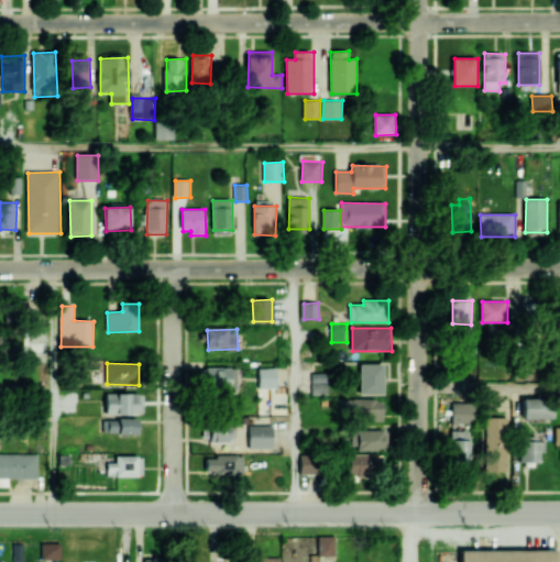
[(385,394),(385,364),(361,364),(361,395),(385,394)]
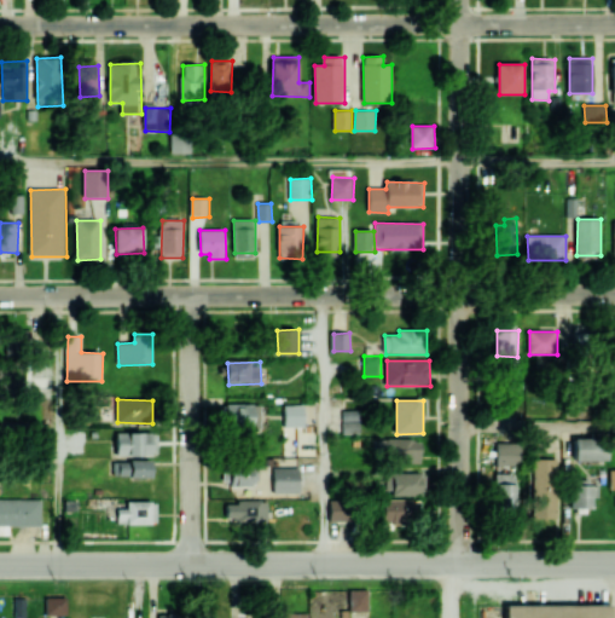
[(262,405),(226,405),(226,428),(262,429),(262,405)]
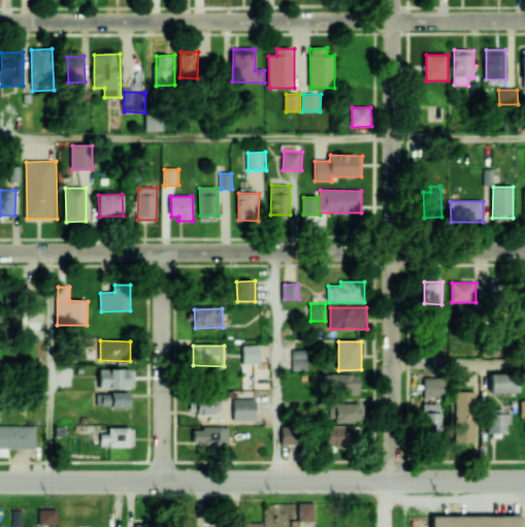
[(261,346),(243,346),(243,365),(261,364),(261,346)]
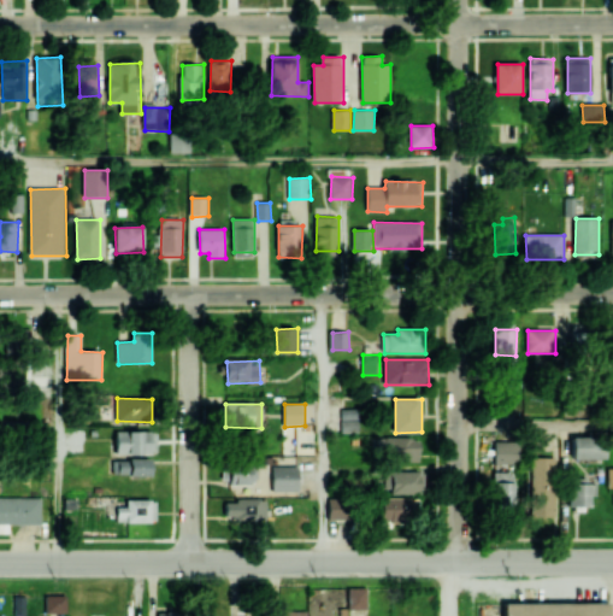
[(343,432),(360,432),(361,410),(343,409),(343,432)]
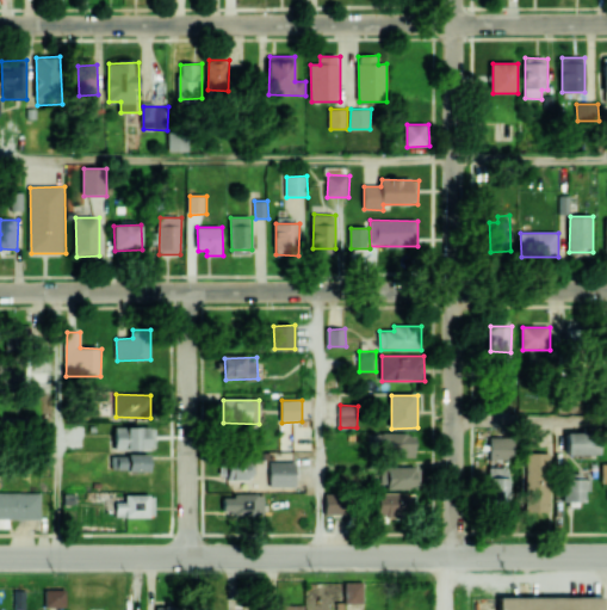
[(158,426),(116,427),(117,450),(158,450),(158,426)]
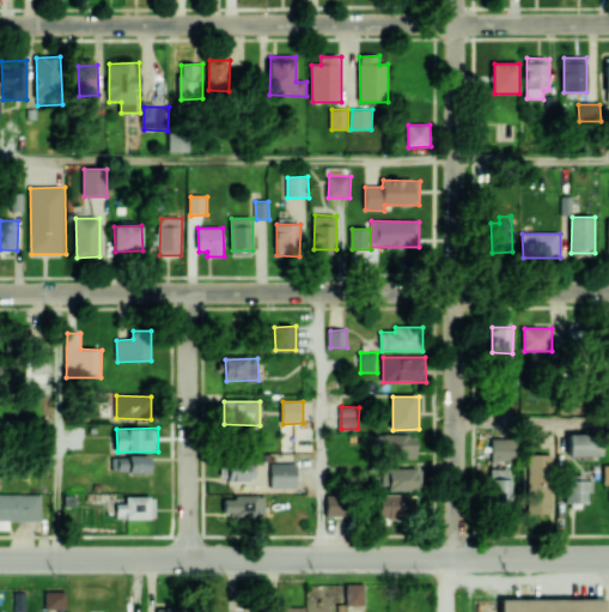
[(601,456),(600,434),(568,435),(570,458),(601,456)]
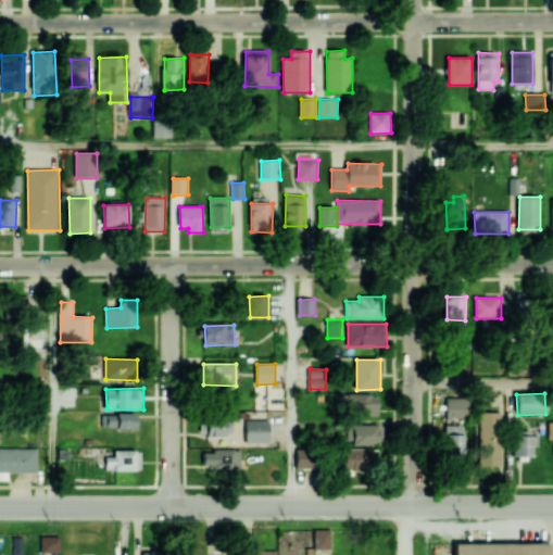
[(379,415),(380,395),(348,394),(348,414),(379,415)]
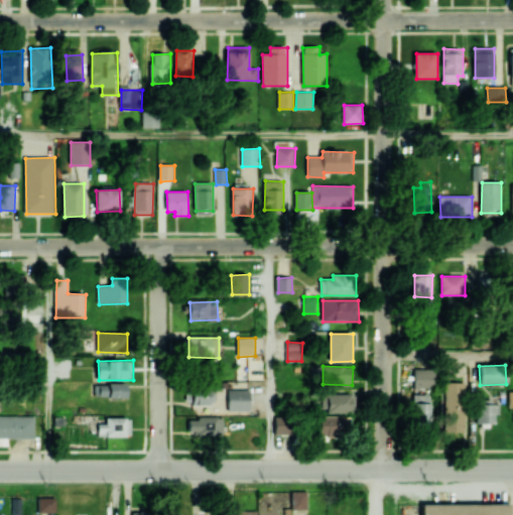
[(415,388),(434,388),(435,370),(415,370),(415,388)]
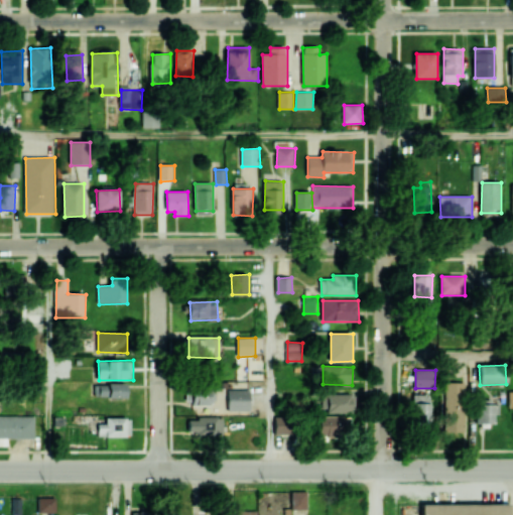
[(466,382),(446,382),(445,432),(466,432),(466,382)]
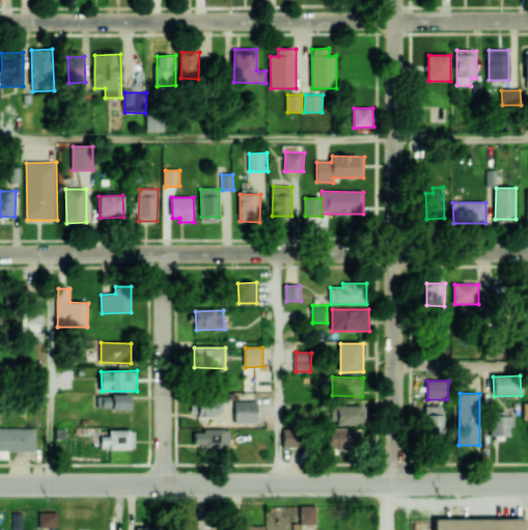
[(113,408),(131,409),(132,395),(113,394),(113,408)]
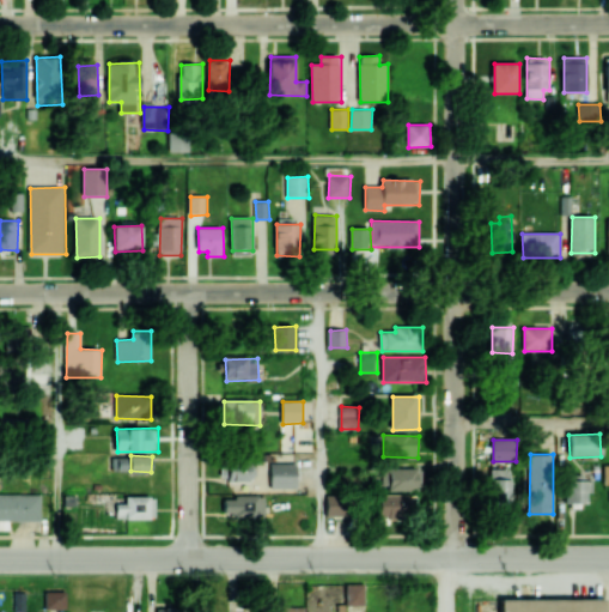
[(129,458),(114,458),(114,471),(129,471),(129,458)]
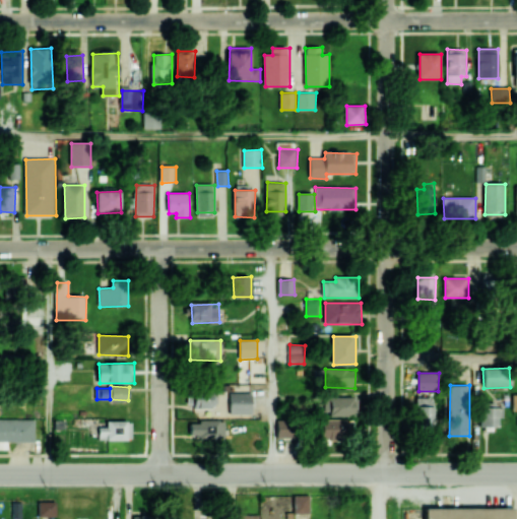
[(194,408),(216,408),(216,391),(194,391),(194,408)]
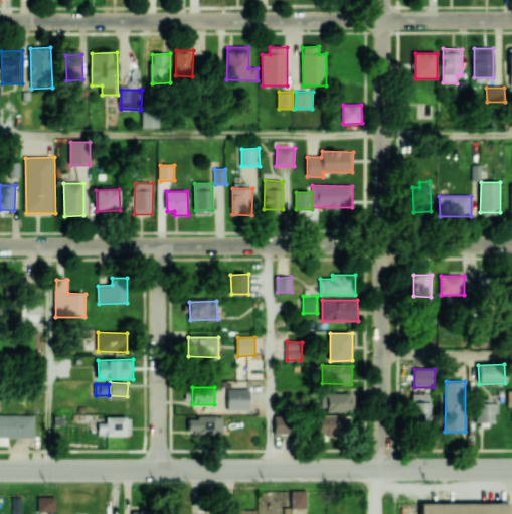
[(229,411),(250,410),(250,390),(229,390),(229,411)]
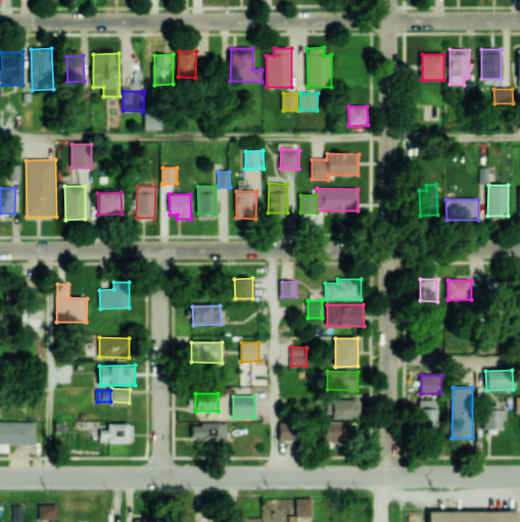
[(360,419),(361,400),(327,399),(327,418),(360,419)]
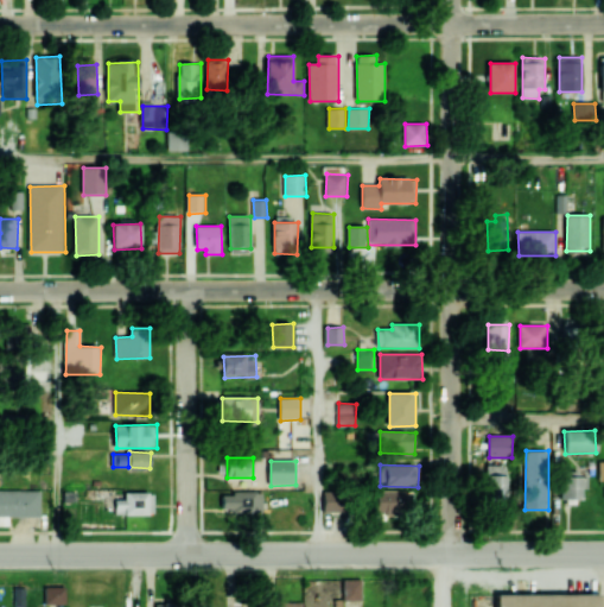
[(489,498),(508,497),(508,466),(488,466),(489,498)]
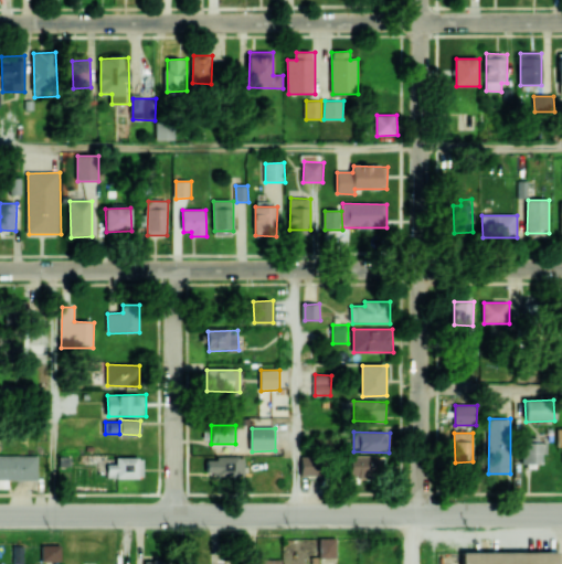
[(549,444),(523,444),(525,468),(543,467),(542,454),(549,454),(549,444)]
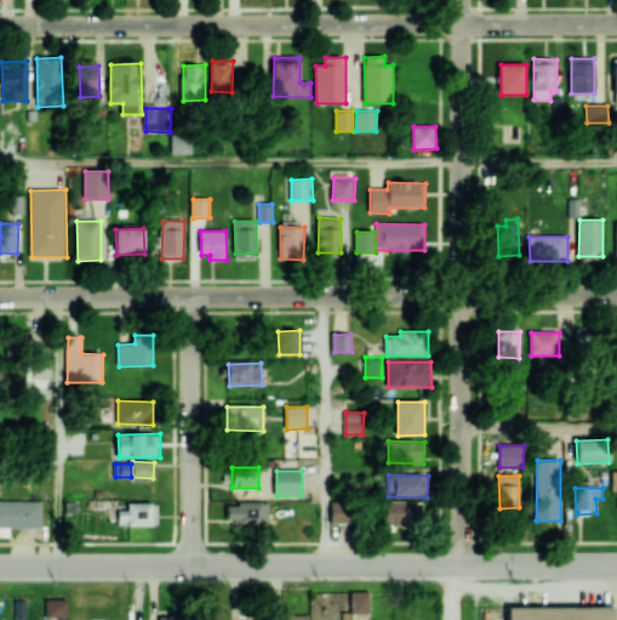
[(0,528),(44,528),(43,501),(0,501),(0,528)]
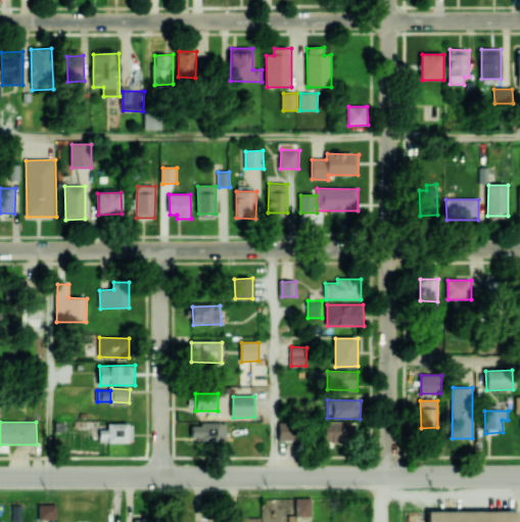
[(357,422),(324,423),(324,442),(357,442),(357,422)]
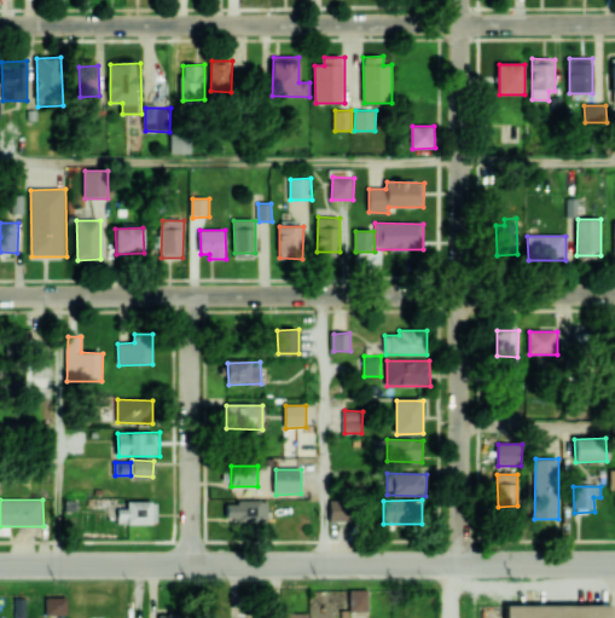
[(119,509),(120,525),(158,524),(158,501),(128,502),(128,509),(119,509)]
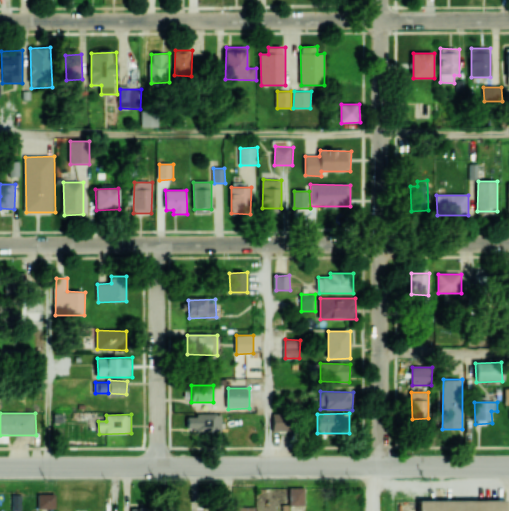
[(292,431),(291,414),(274,414),(274,432),(292,431)]
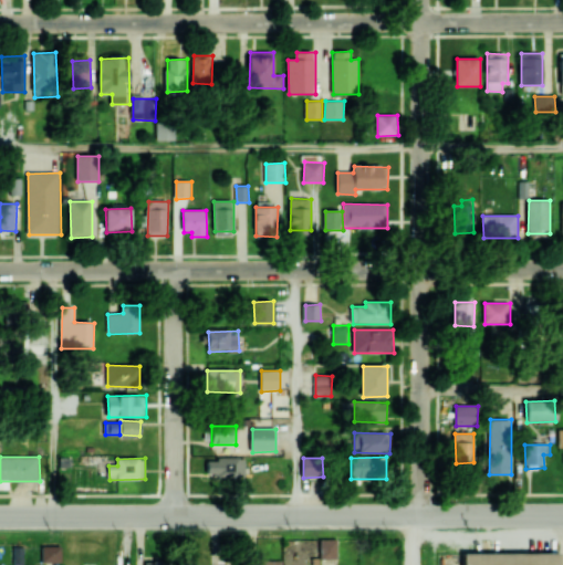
[(209,477),(246,477),(246,459),(209,459),(209,477)]
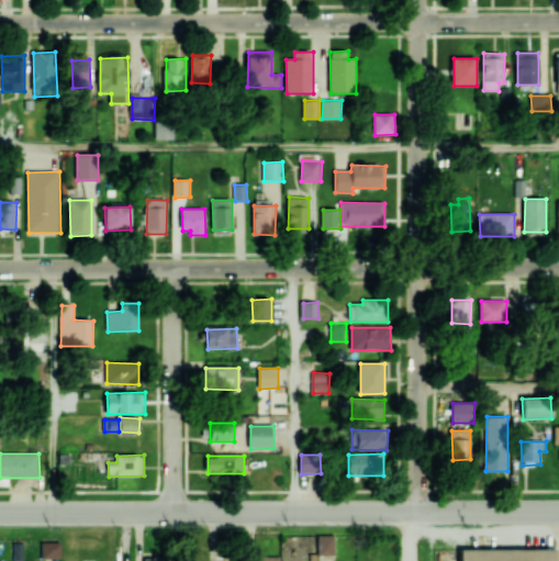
[(336,536),(320,536),(320,554),(336,556),(336,536)]
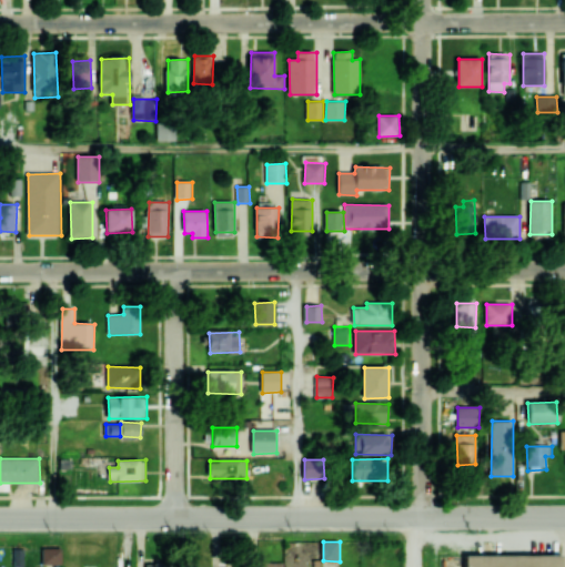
[(63,548),(43,548),(43,565),(63,565),(63,548)]
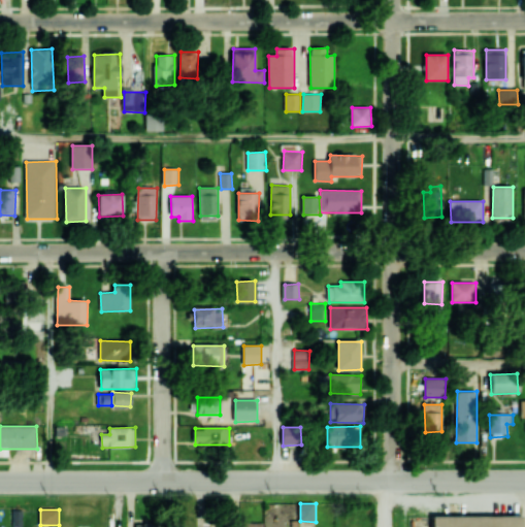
[(432,517),(432,526),(523,526),(523,518),(432,517)]
